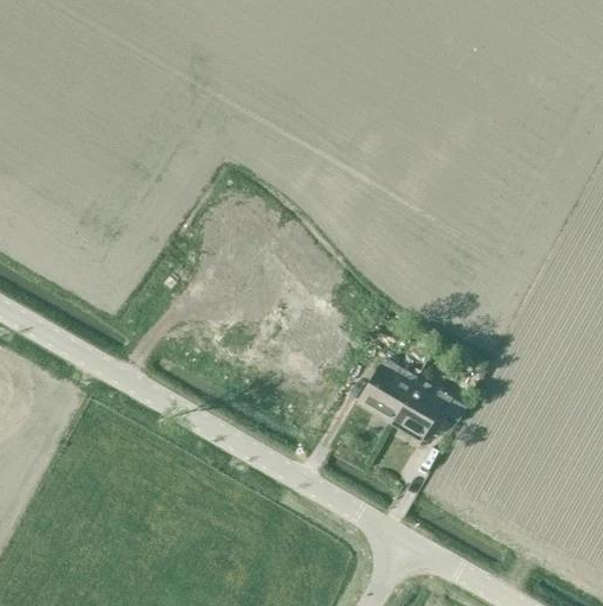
[(314,310),(308,316),(289,335),(324,368),(347,343),(314,310)]
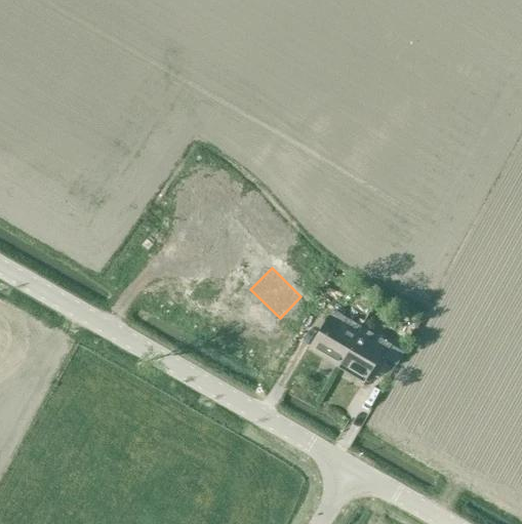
[(339,367),(360,333),(350,327),(353,322),(334,312),(311,350),(339,367)]
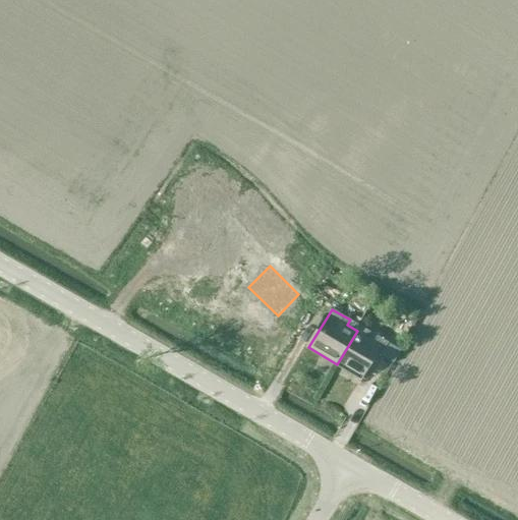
[(366,336),(357,331),(337,364),(362,379),(377,354),(383,357),(391,344),(368,331),(366,336)]
